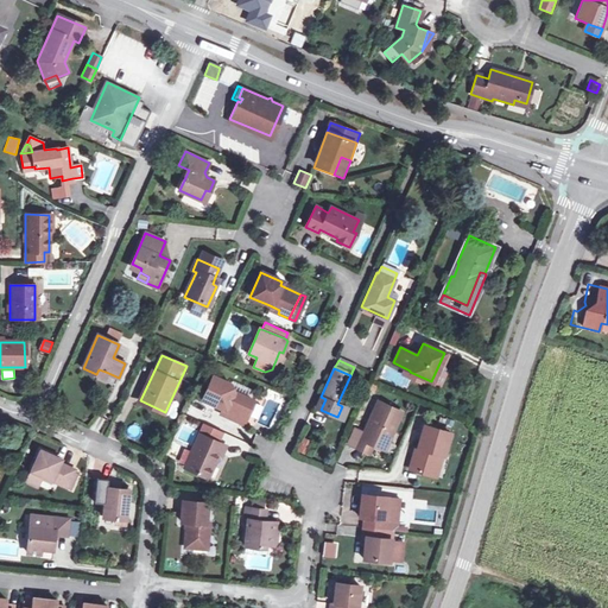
[(221,413),(241,422),(245,413),(248,416),(254,400),(234,392),(230,384),(213,375),(202,398),(223,407),(221,413)]
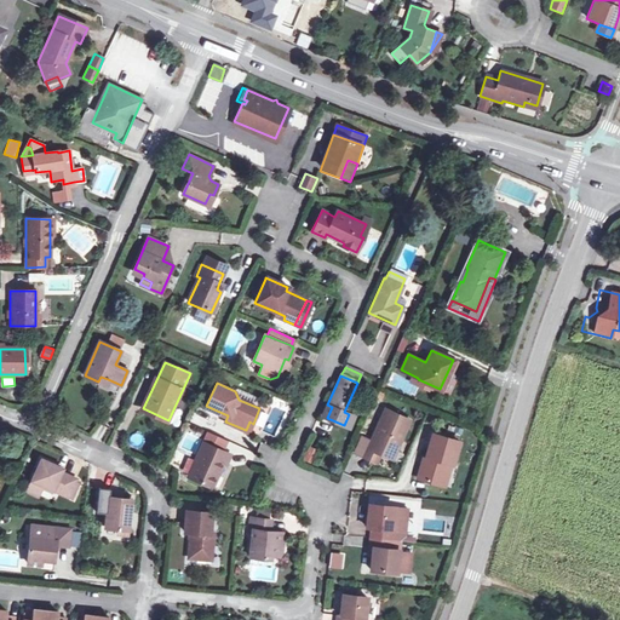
[(386,411),(372,443),(365,459),(373,463),(377,453),(382,455),(391,460),(401,440),(403,441),(411,422),(386,411)]
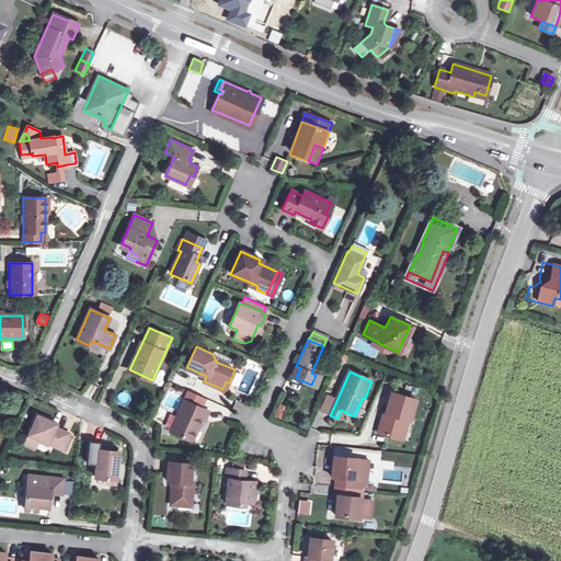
[(316,375),(311,385),(317,387),(321,377),(316,375)]
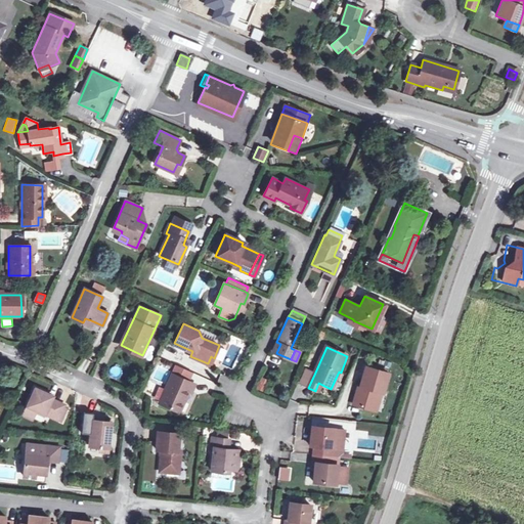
[(119,379),(123,368),(113,365),(108,376),(119,379)]
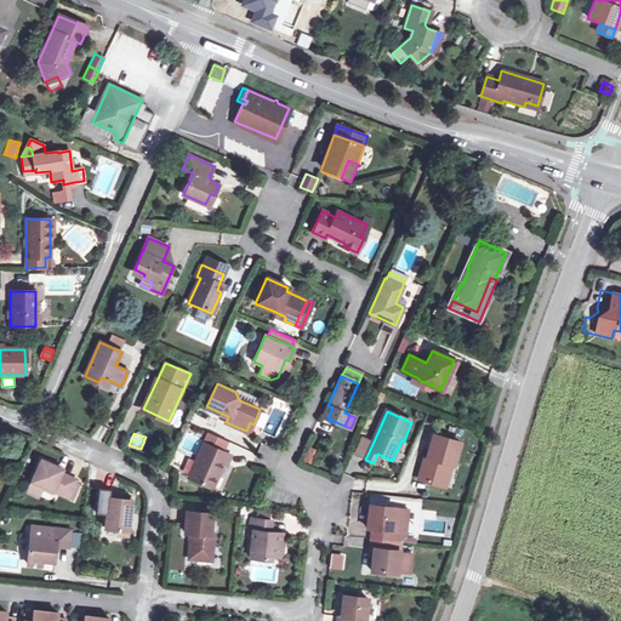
[(209,433),(204,443),(226,453),(229,442),(209,433)]
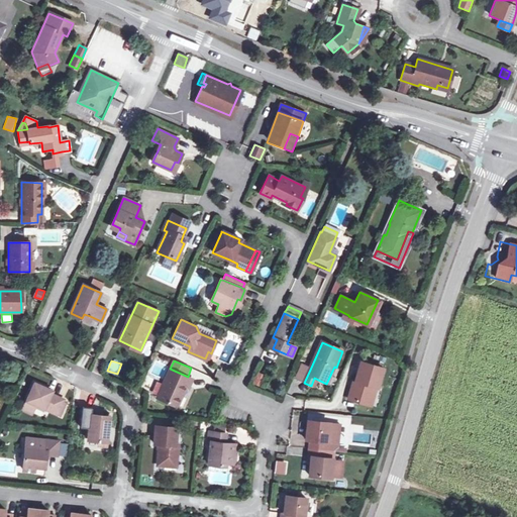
[(348,398),(369,404),(375,386),(378,387),(383,368),(362,362),(355,381),(354,380),(348,398)]
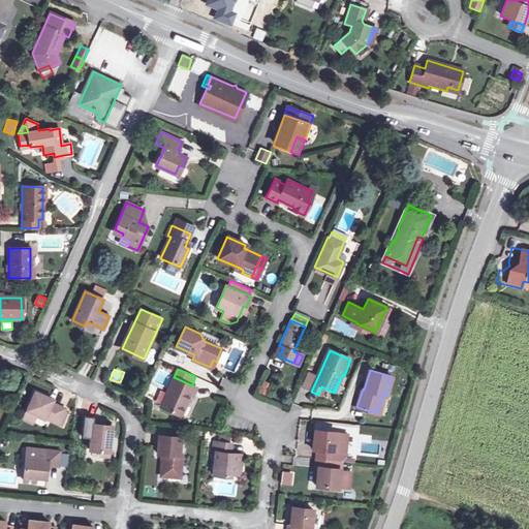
[(303,387),(311,392),(317,378),(309,375),(303,387)]
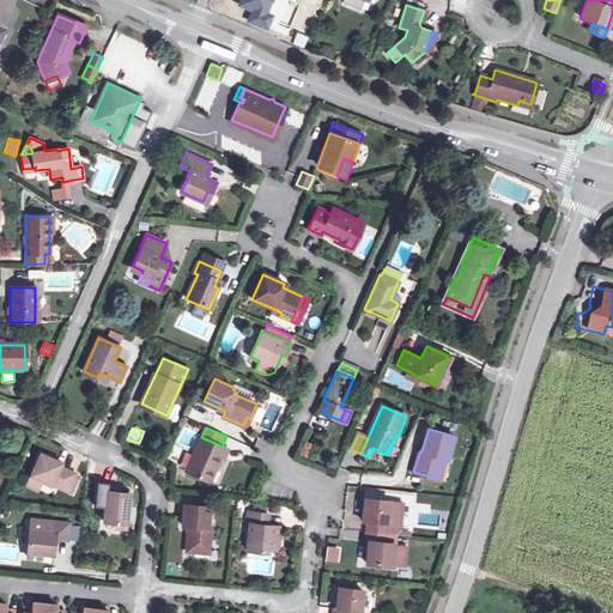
[(187,471),(208,480),(216,465),(218,466),(222,457),(224,459),(229,449),(223,447),(201,437),(187,471)]
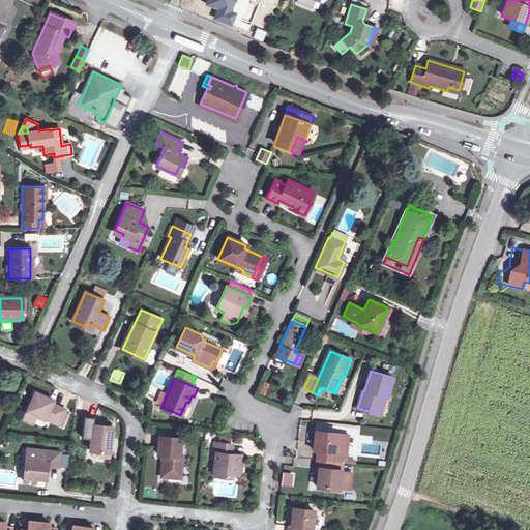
[(258,392),(266,396),(271,384),(263,380),(258,392)]
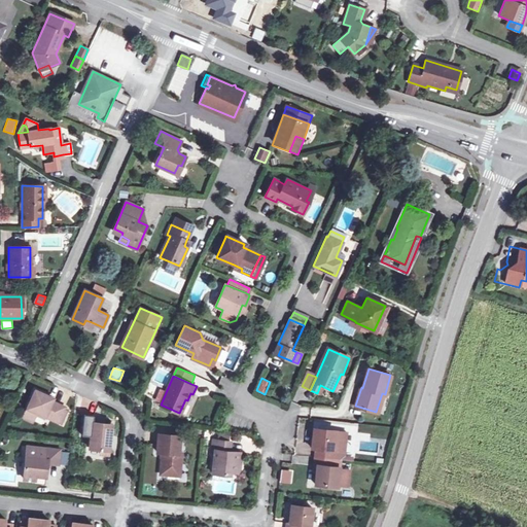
[(65,407),(51,400),(53,398),(36,390),(26,411),(35,415),(36,412),(61,423),(64,417),(61,415),(65,407)]
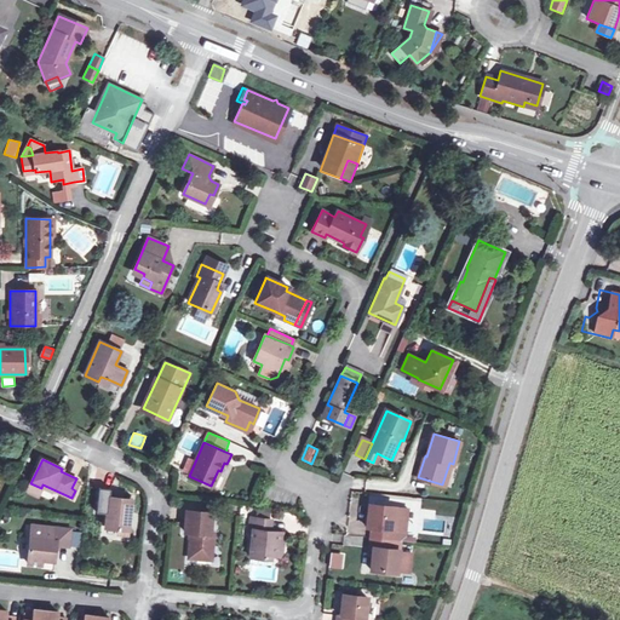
[(449,463),(442,484),(447,486),(453,464),(449,463)]
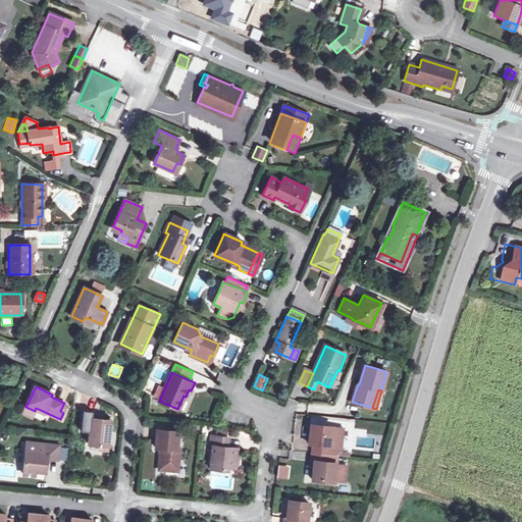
[(100,445),(107,445),(110,419),(92,417),(92,411),(83,410),(81,430),(89,431),(89,444),(100,445)]
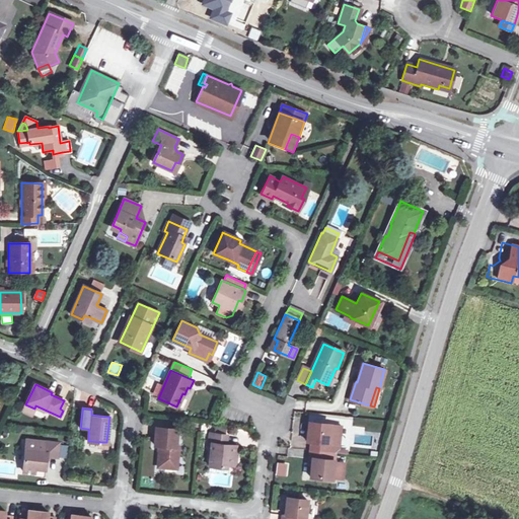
[(311,440),(310,449),(327,451),(328,447),(330,424),(309,422),(307,440),(311,440)]
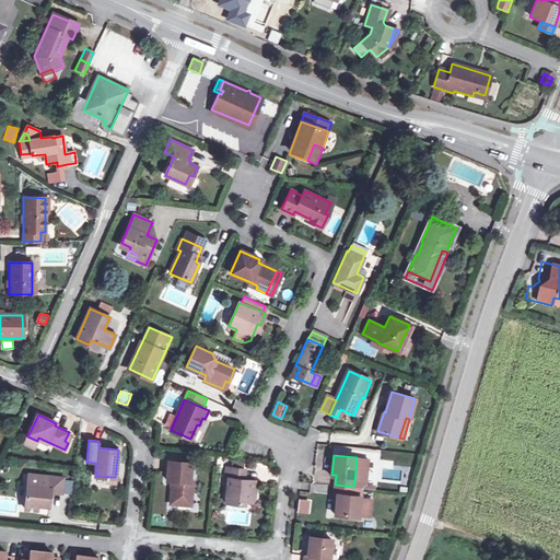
[(229,458),(228,467),(242,468),(242,459),(229,458)]
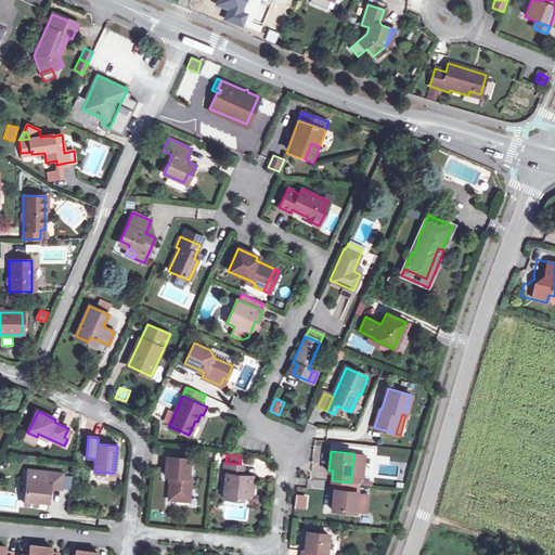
[(180,495),(189,497),(191,477),(188,477),(189,459),(166,456),(165,475),(170,476),(169,499),(179,500),(180,495)]
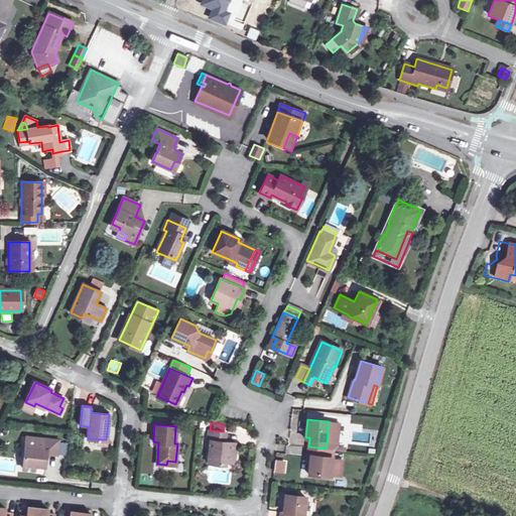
[(231,455),(234,450),(234,442),(223,440),(224,432),(223,431),(210,430),(209,430),(208,440),(210,440),(208,463),(222,464),(226,461),(230,462),(231,455)]
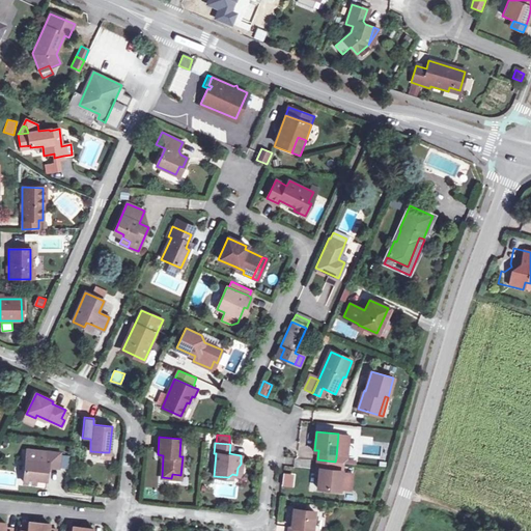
[(60,452),(46,451),(45,462),(26,459),(24,481),(35,483),(36,479),(47,480),(48,466),(58,467),(60,452)]
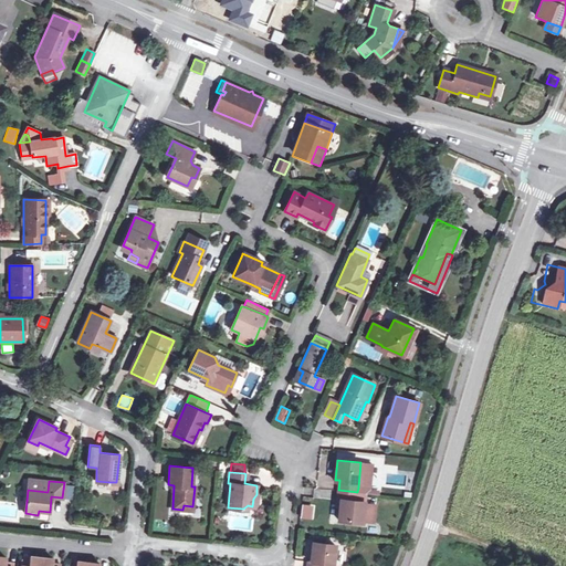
[(357,501),(357,492),(338,490),(337,499),(343,500),(342,506),(341,520),(363,522),(363,521),(365,503),(365,502),(357,501)]
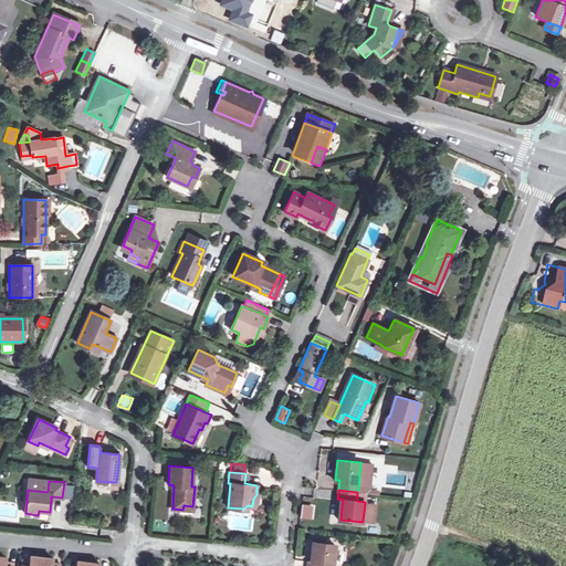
[(376,504),(365,503),(363,521),(374,522),(376,504)]
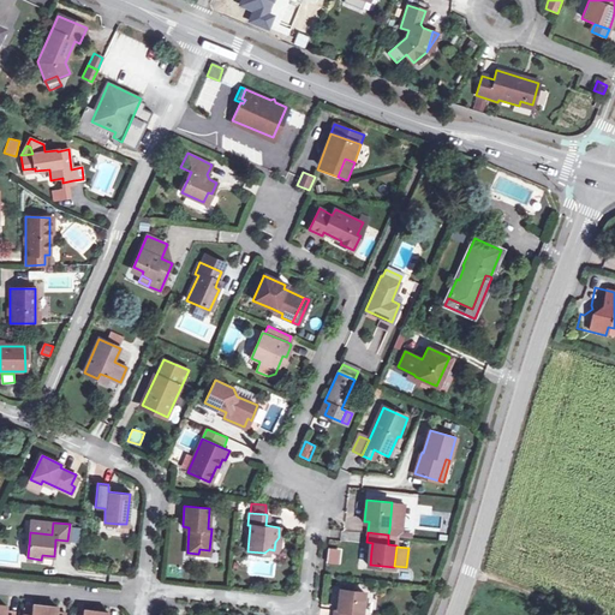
[(0,548),(0,560),(18,562),(19,550),(0,548)]
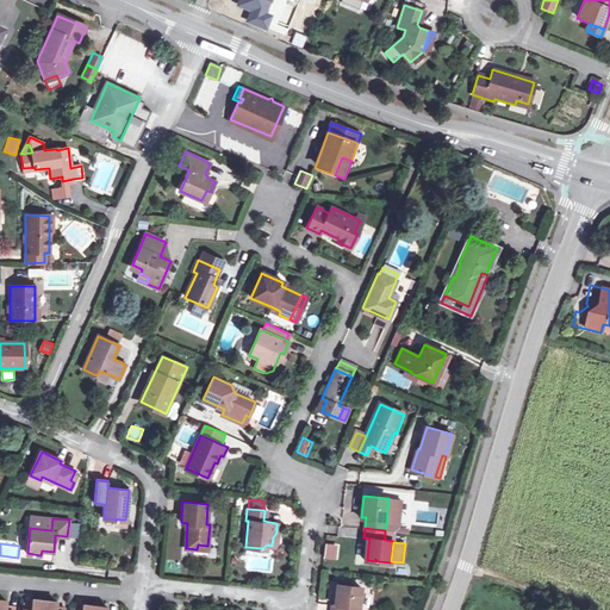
[(331,603),(330,609),(352,609),(352,605),(359,607),(361,586),(348,584),(338,584),(337,584),(335,603),(331,603)]
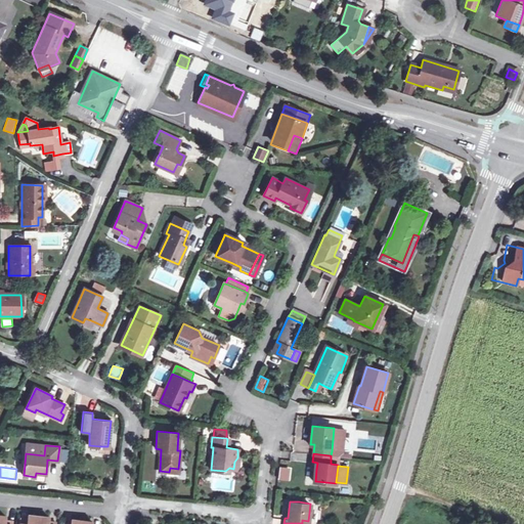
[(37,523),(39,516),(27,515),(27,520),(26,523),(22,523),(19,523),(18,523),(37,523)]
